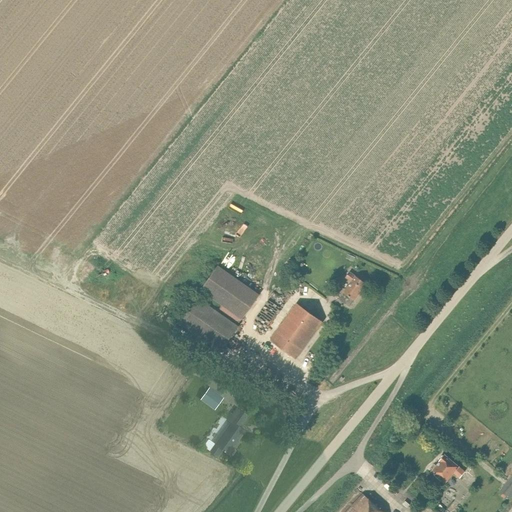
[(242,320),(259,295),(218,266),(200,291),(242,320)]
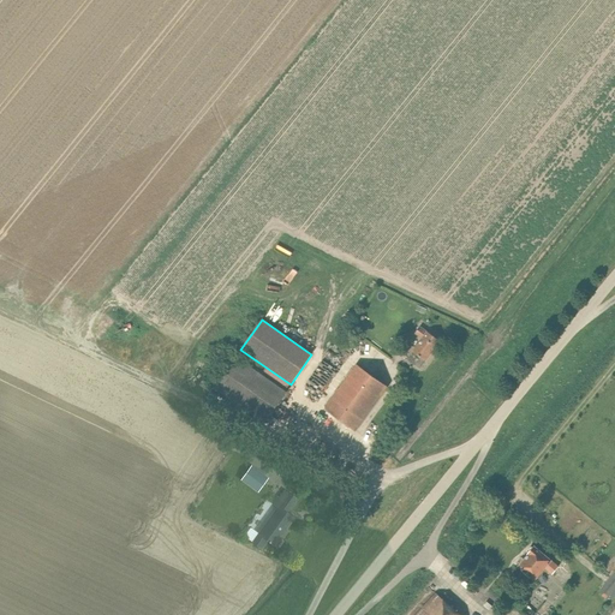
[(425,362),(440,341),(421,327),(415,335),(422,339),(412,352),(413,353),(408,360),(419,369),(425,362)]
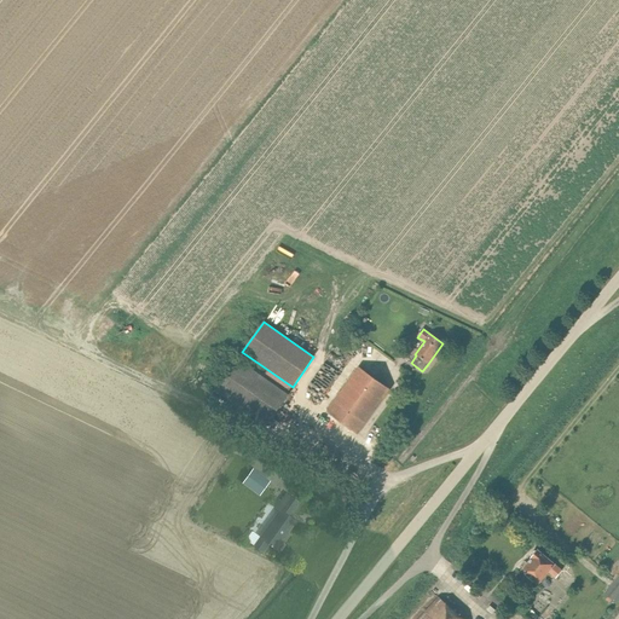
[(382,351),(374,354),(377,362),(386,357),(382,351)]
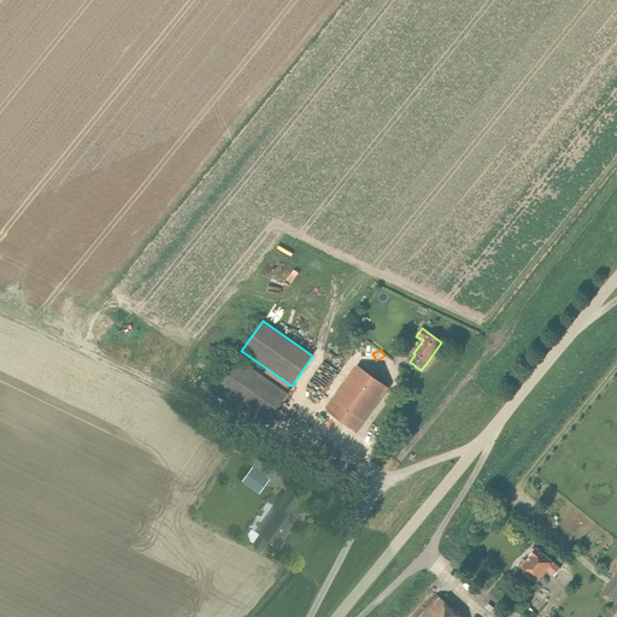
[(265,424),(286,394),(236,358),(215,388),(265,424)]
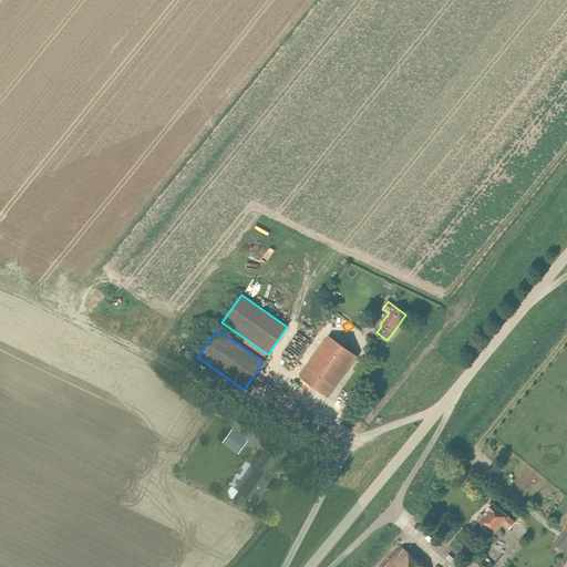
[(328,398),(357,358),(329,337),(299,378),(328,398)]
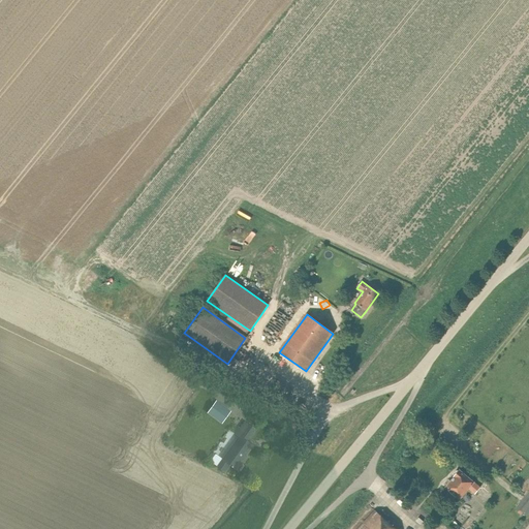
[(224,401),(214,413),(228,424),(239,411),(224,401)]
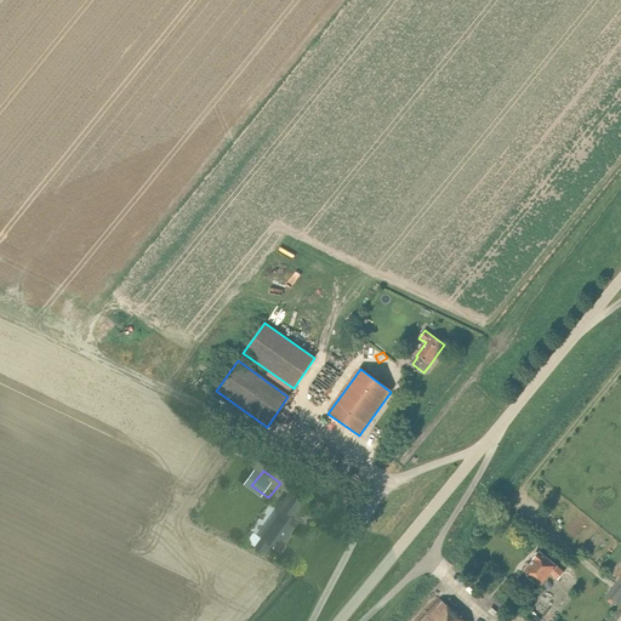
[(286,495),(280,502),(275,510),(279,512),(258,543),(255,548),(265,556),(271,547),(271,548),(272,550),(273,548),(279,553),(291,536),(289,535),(296,524),(290,520),(301,506),(286,495)]
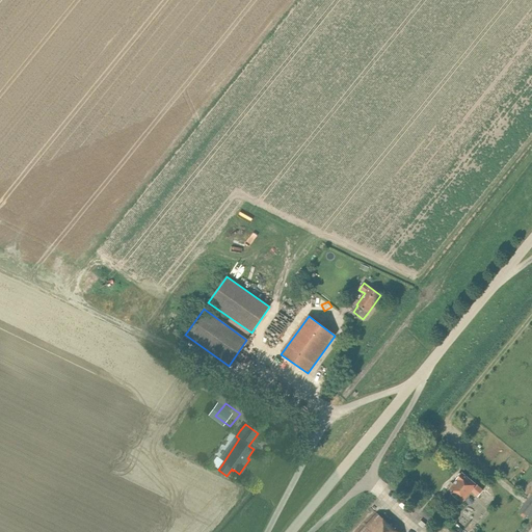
[(477,497),(483,490),(471,479),(462,473),(456,480),(457,480),(448,490),(452,495),(449,499),(454,504),(458,500),(462,503),(469,495),(472,491),(477,497)]
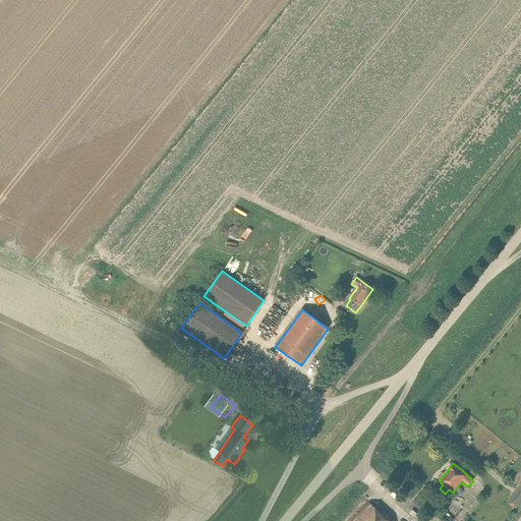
[(502,477),(508,470),(503,466),(497,473),(502,477)]
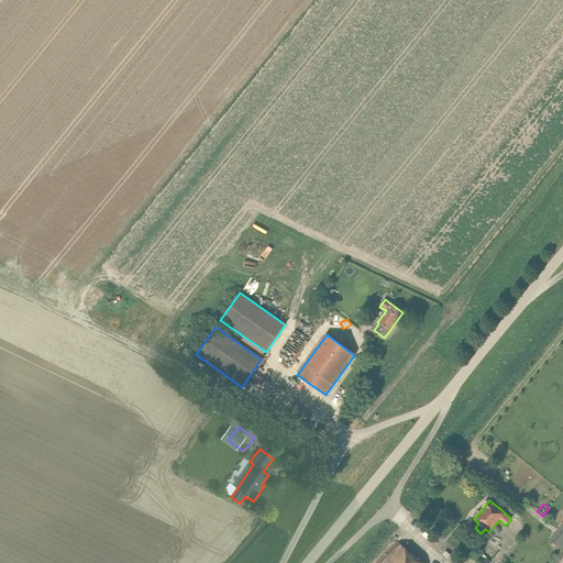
[(420,562),(399,543),(382,562),(420,562)]
